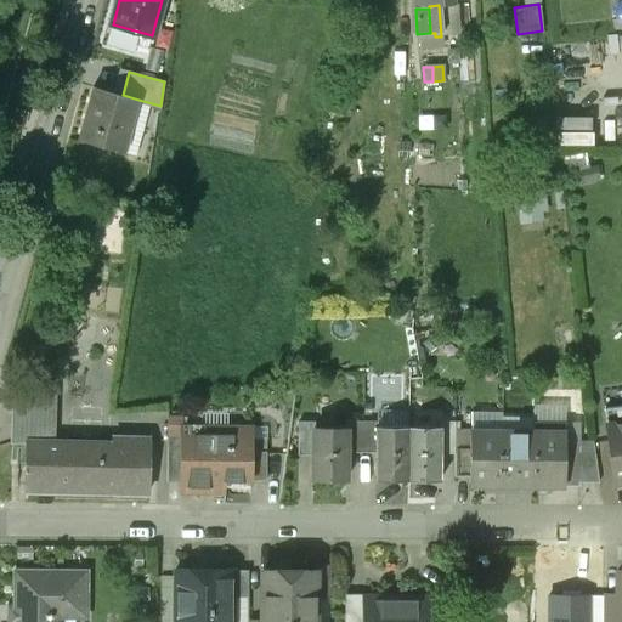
[(95,88),(80,139),(124,151),(139,100),(123,95),(95,88)]
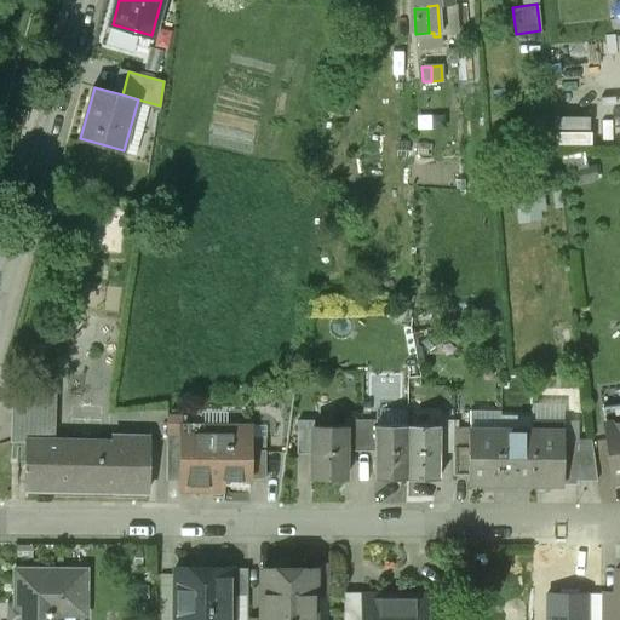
[(555,115),(555,142),(590,142),(590,115),(555,115)]
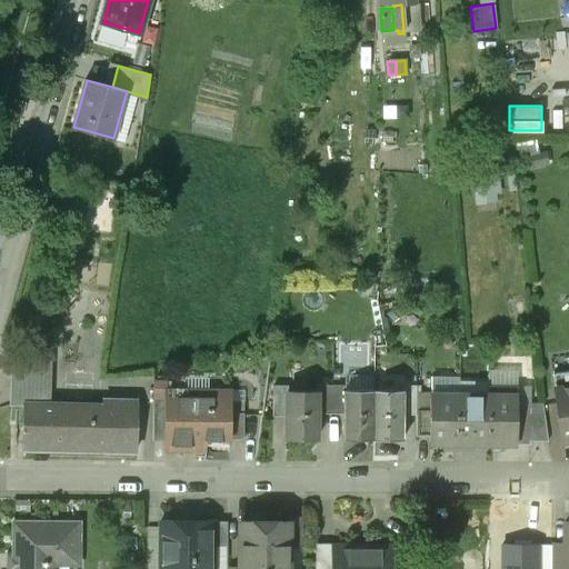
[(11,406),(25,406),(26,406),(27,406),(27,353),(11,353),(11,406)]
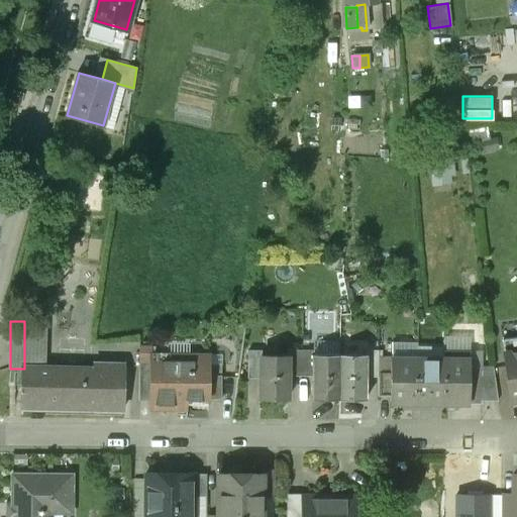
[(24,321),(24,369),(45,369),(45,321),(24,321)]
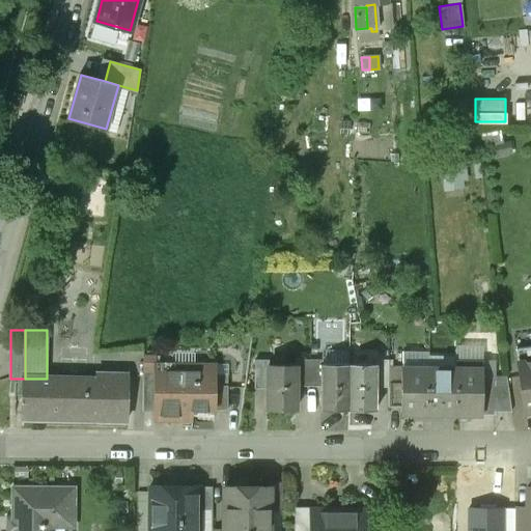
[(524,412),(530,411),(530,346),(515,348),(516,363),(518,363),(524,412)]
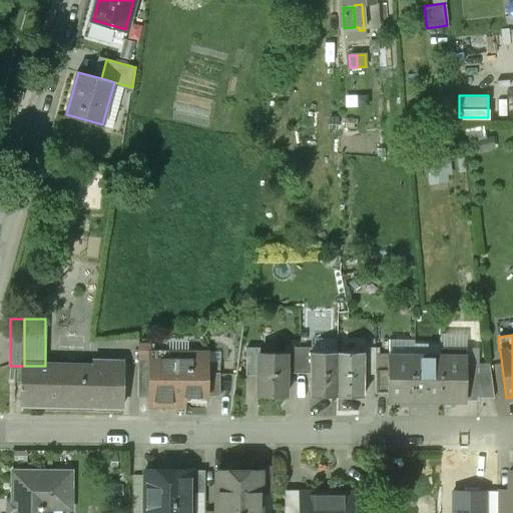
[(260,375),(260,347),(246,347),(245,375),(260,375)]
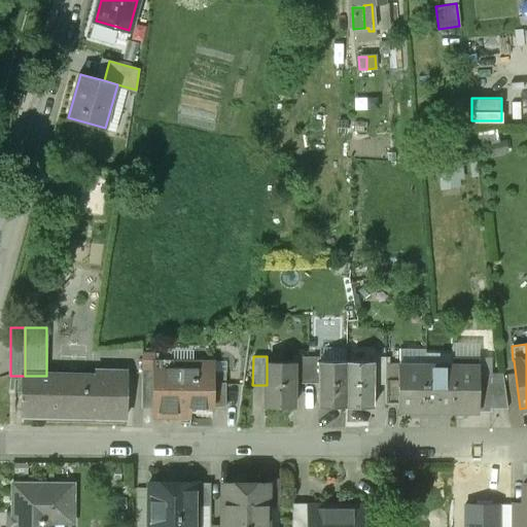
[(269,356),(267,356),(267,385),(266,407),(293,407),(294,383),(294,356),(292,356),(292,362),(269,362),(269,356)]
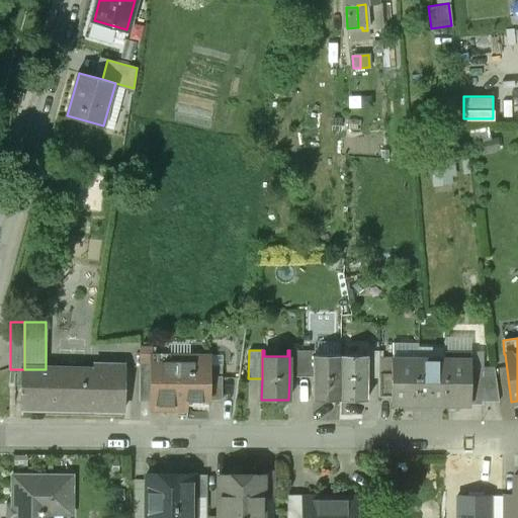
[(300,351),(289,350),(289,376),(299,376),(300,351)]
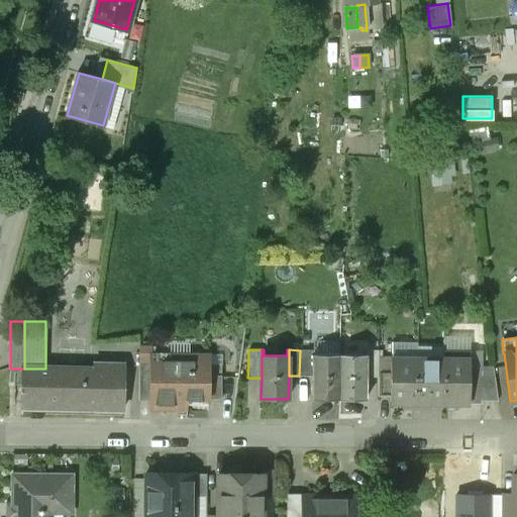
[(312,376),(313,350),(300,350),(299,376),(312,376)]
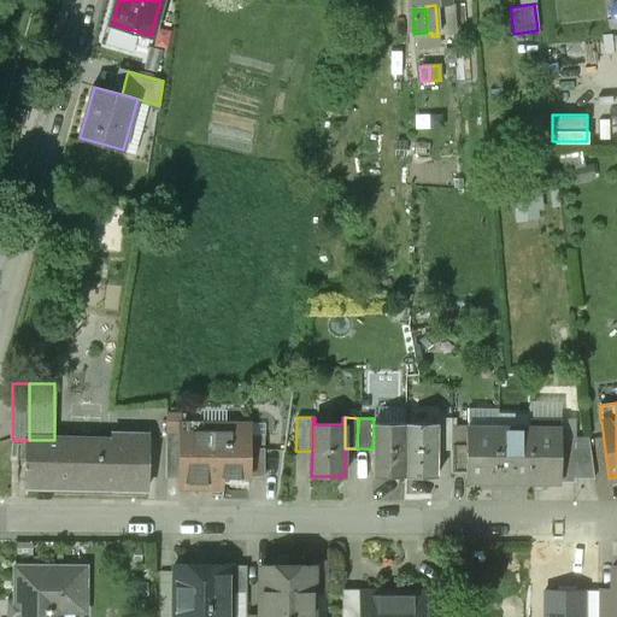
[(375,418),(374,418),(372,448),(372,476),(404,476),(404,424),(375,423),(375,418)]
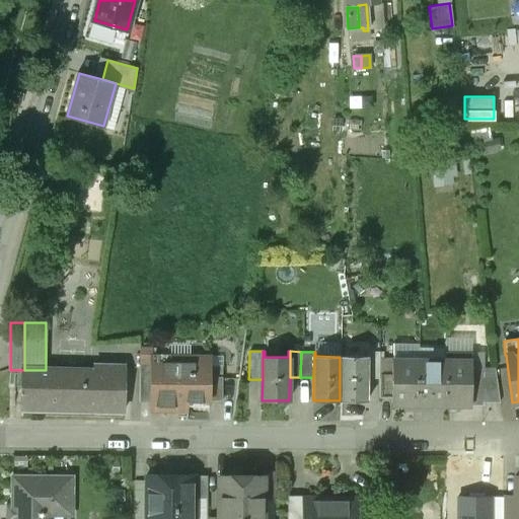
[(367,352),(366,357),(368,357),(367,379),(379,379),(379,374),(379,352),(367,352)]
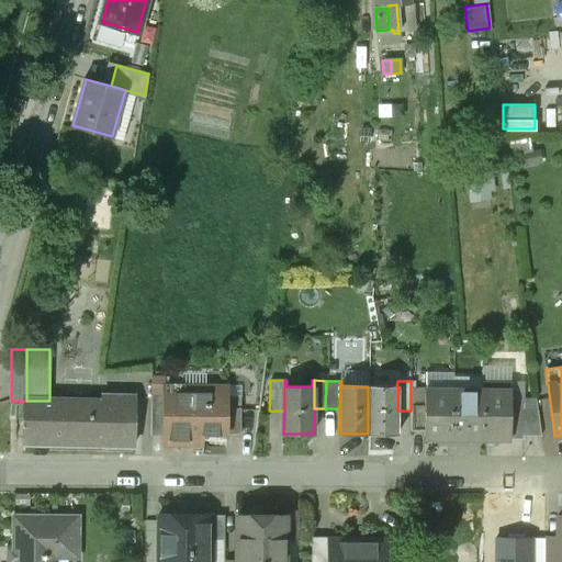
[(481,392),(480,439),(509,440),(509,403),(510,383),(481,382),(481,392)]
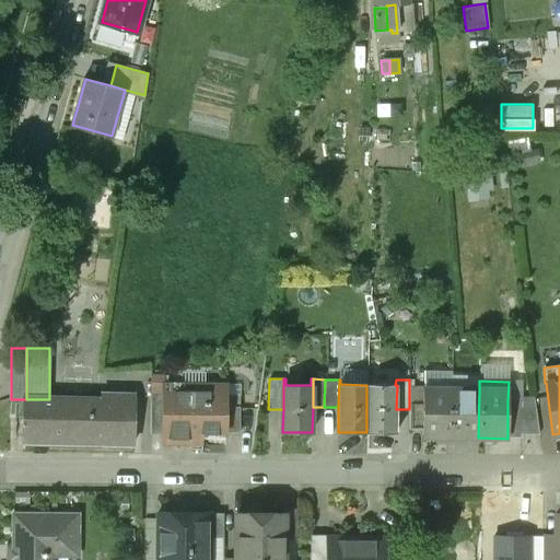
[(163,434),(163,441),(195,442),(195,430),(224,431),(224,396),(225,384),(184,384),(184,392),(163,392),(163,434)]
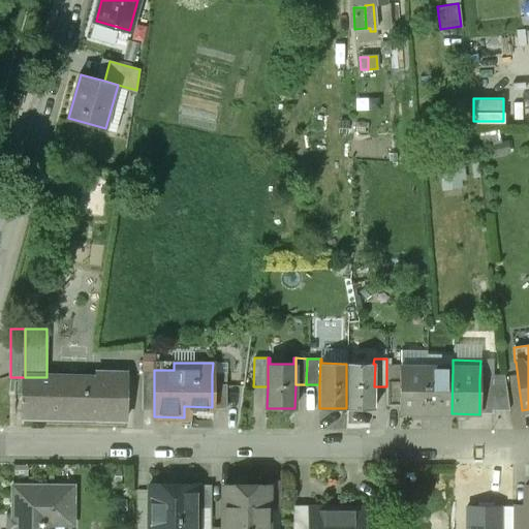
[(373,364),(346,364),(346,408),(374,409),(374,386),(375,364),(373,364)]
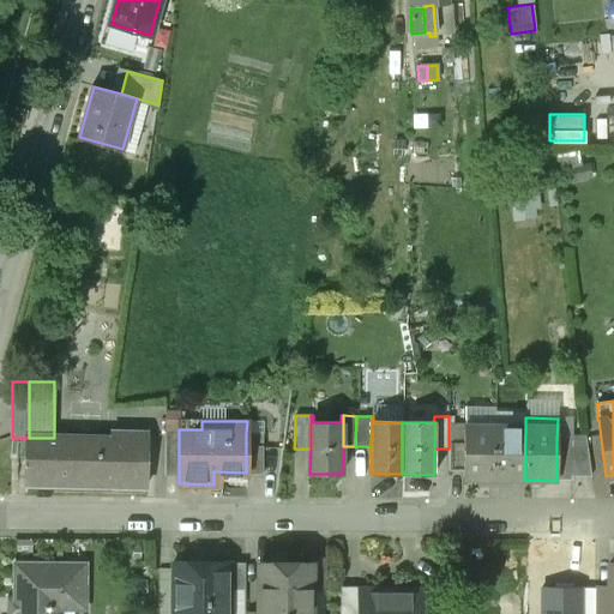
[(476,485),(493,485),(494,427),(463,427),(463,443),(462,471),(462,479),(476,480),(476,485)]
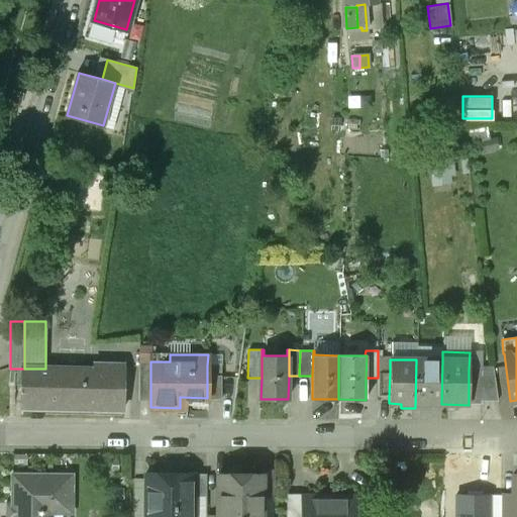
[(429,404),(441,404),(442,360),(416,359),(415,408),(429,408),(429,404)]
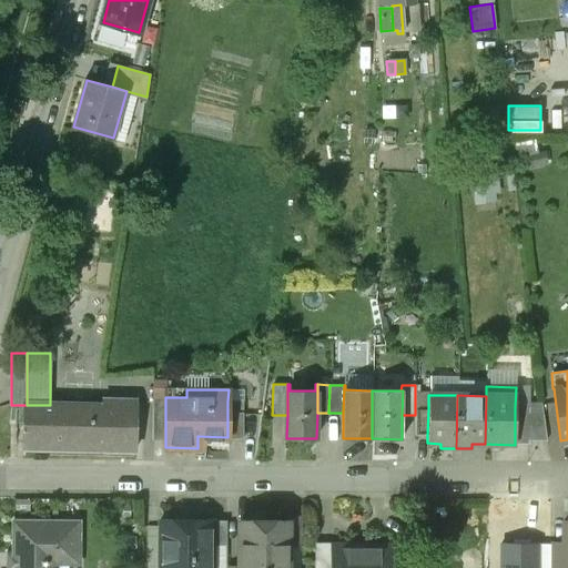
[(165,440),(165,397),(152,397),(152,440),(165,440)]
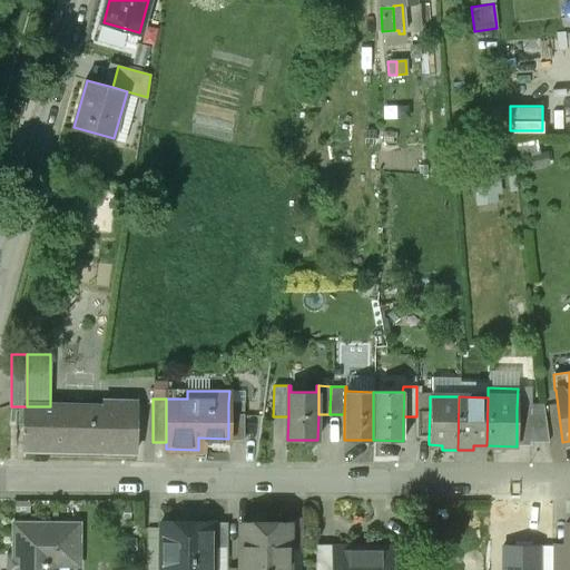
[(25,451),(137,451),(137,401),(104,401),(104,406),(50,406),(27,406),(26,406),(25,406),(25,451)]
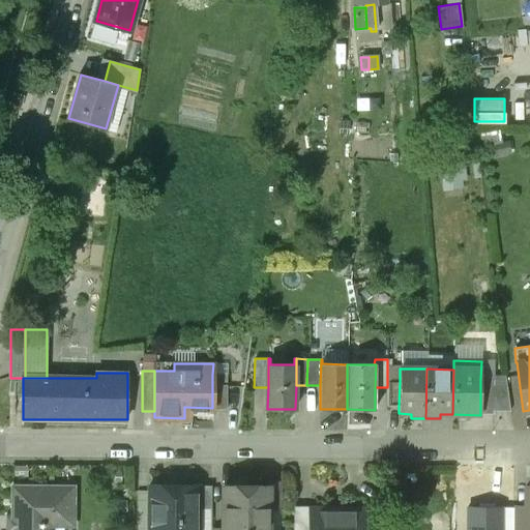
[(212,375),(212,408),(212,409),(227,409),(227,375),(212,375)]
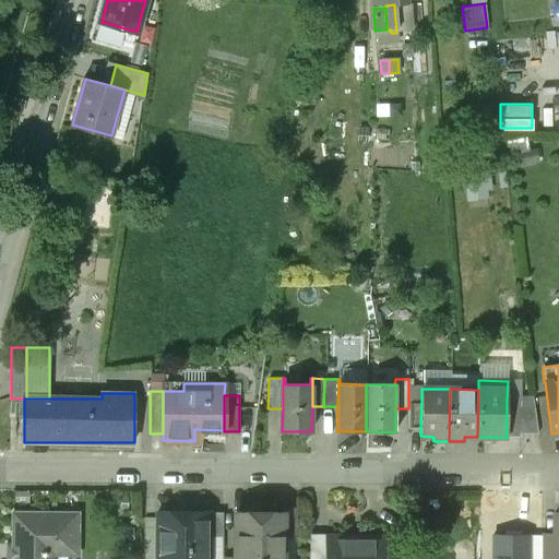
[(507,401),(507,438),(520,438),(520,432),(520,406),(521,401),(507,401)]
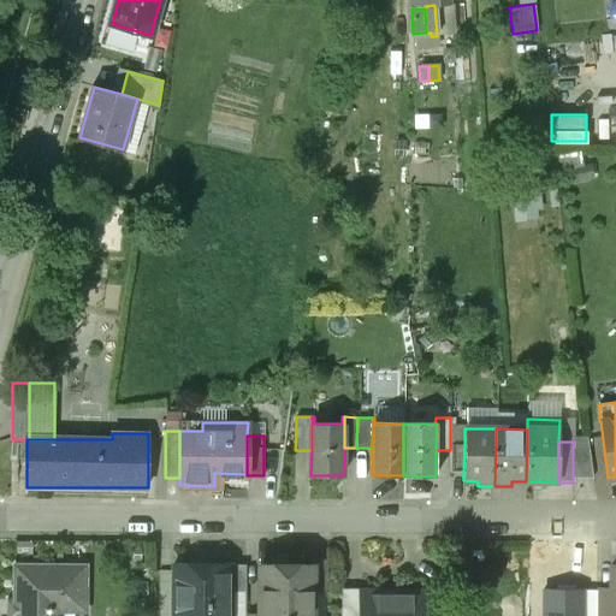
[(449,473),(463,473),(465,444),(450,444),(450,450),(449,473)]
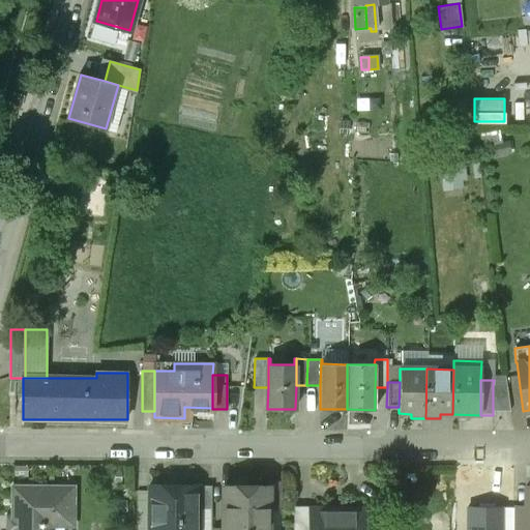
[(493,385),(493,410),(509,411),(506,385),(493,385)]
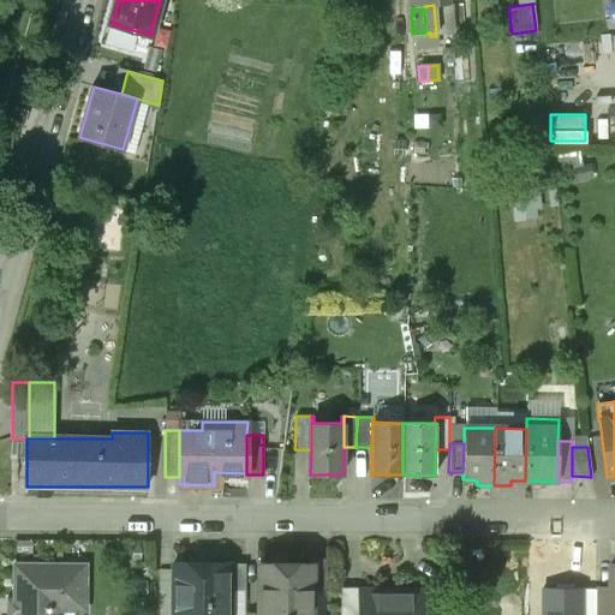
[(311,565),(311,587),(326,587),(326,559),(310,559),(310,565),(311,565)]
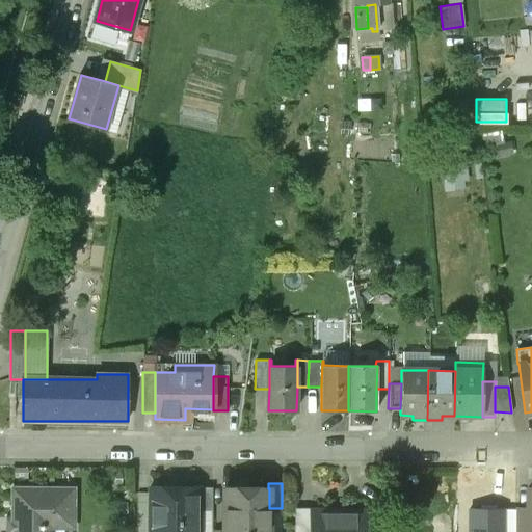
[(12,486),(11,531),(52,531),(53,520),(74,520),(74,488),(12,486)]
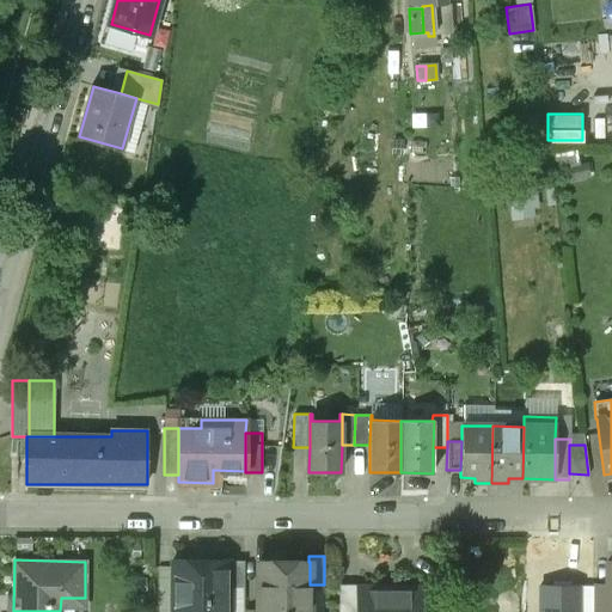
[(228,562),(172,561),(171,611),(227,611),(228,588),(228,562)]
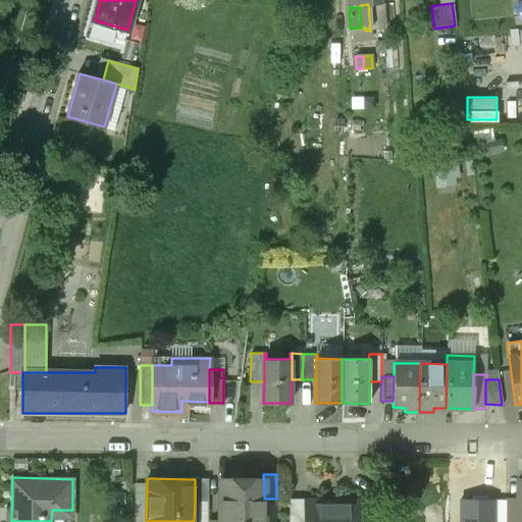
[(207,479),(195,479),(195,502),(207,502),(207,479)]
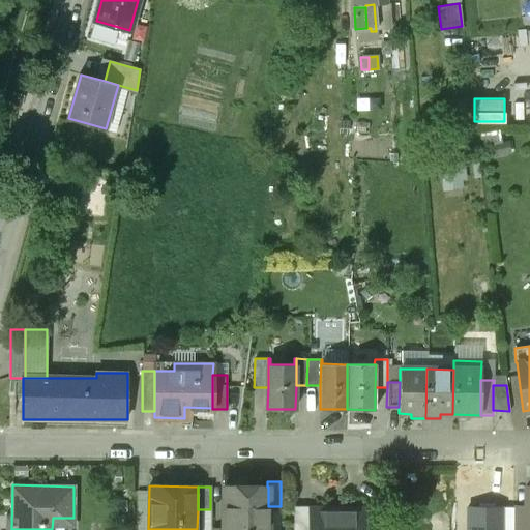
[(267,487),(224,487),(223,529),(267,529),(268,506),(268,487),(267,487)]
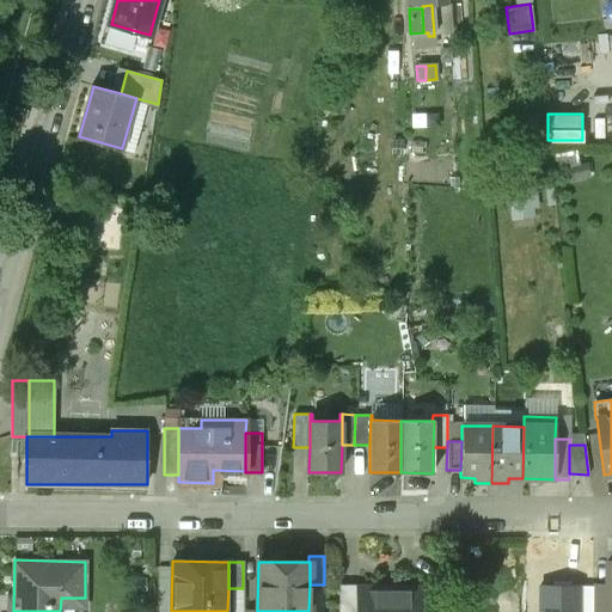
[(356,611),(357,589),(359,589),(359,586),(338,586),(337,611),(356,611)]
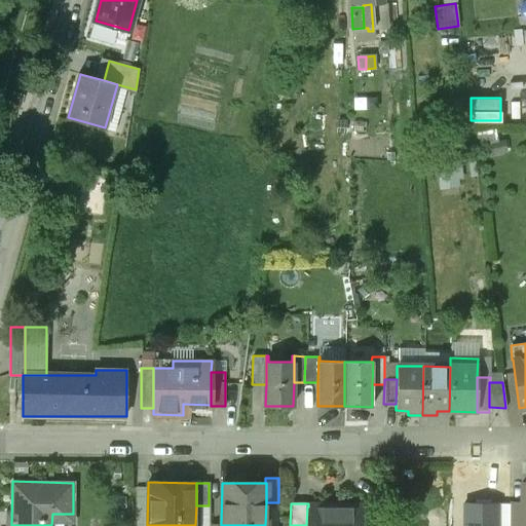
[(365,505),(364,525),(379,525),(380,503),(364,503),(364,505),(365,505)]
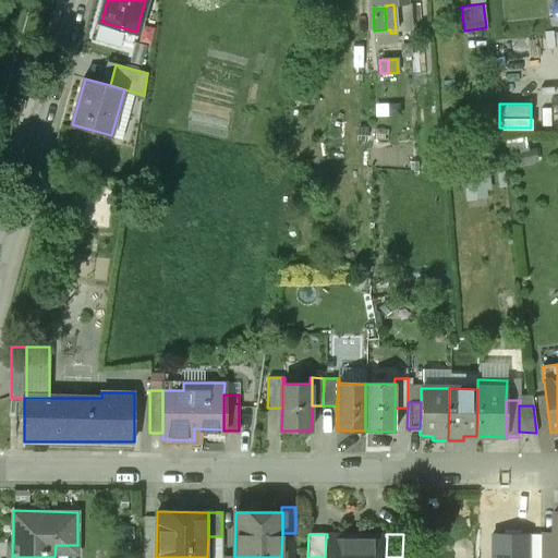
[(526,557),(526,534),(492,534),(492,557),(526,557)]
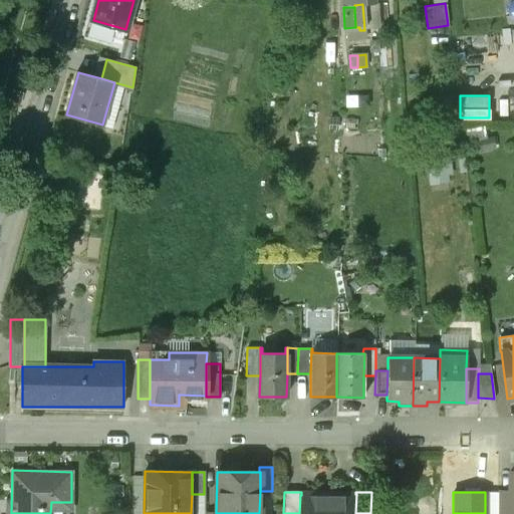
[(497,513),(497,493),(485,492),(485,513),(497,513)]
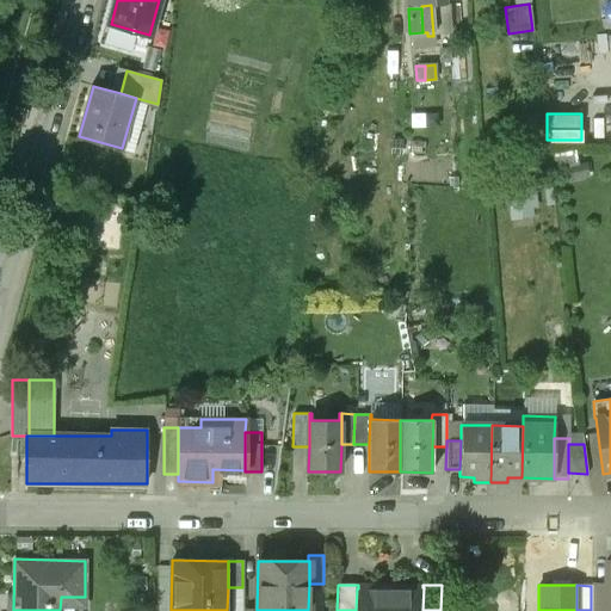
[(605,610),(605,586),(591,586),(591,610),(605,610)]
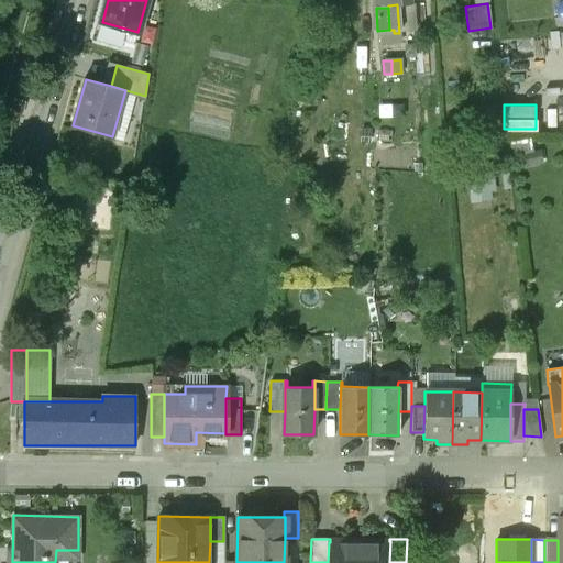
[(330,542),(329,542),(328,562),(389,562),(390,541),(389,541),(330,542)]
